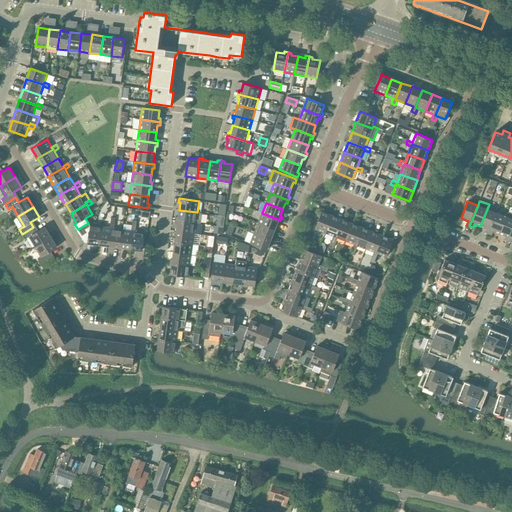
[(488,234),(496,213),(487,209),(480,226),(487,228),(485,232),(488,234)]
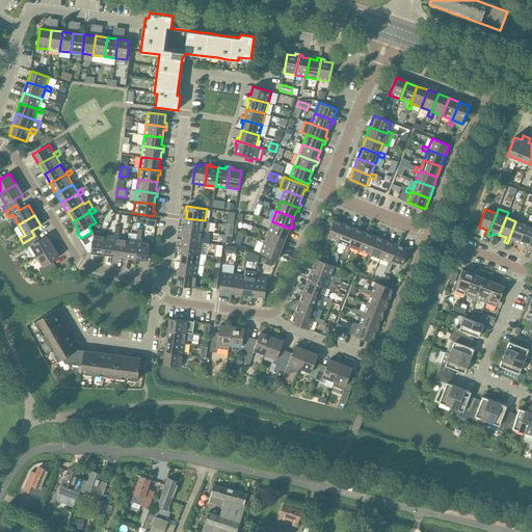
[(147,224),(145,225),(149,225),(148,229),(154,229),(156,219),(147,218),(147,224)]
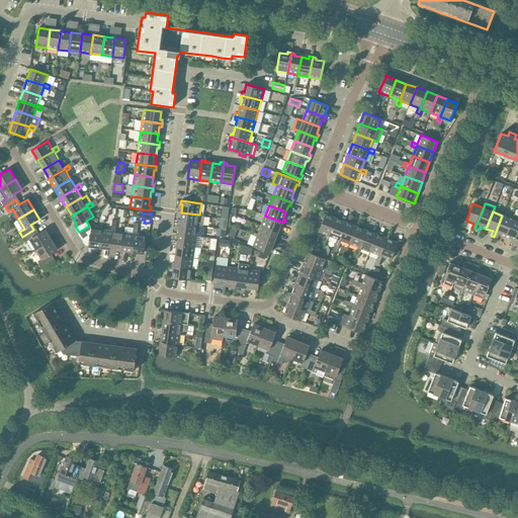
[(178,220),(178,223),(198,226),(202,226),(203,216),(199,214),(181,212),(180,220),(178,220)]
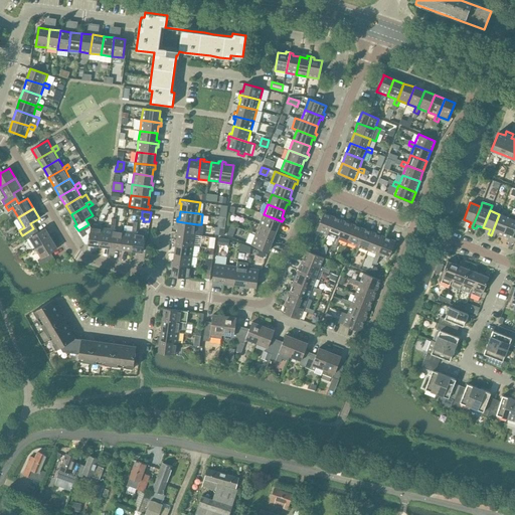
[(327,234),(334,217),(324,213),(317,229),(327,234)]
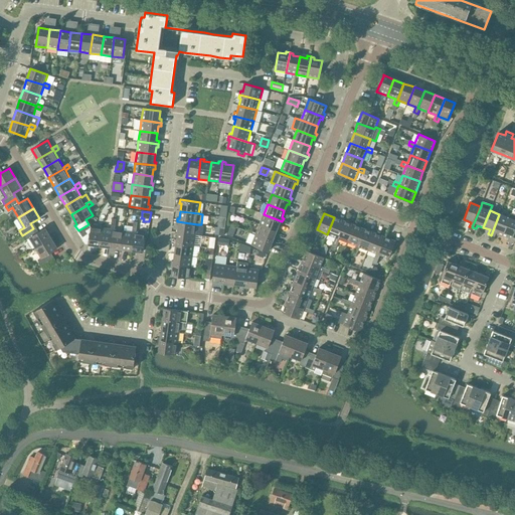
[(509,217),(502,234),(508,237),(507,241),(510,242),(514,229),(514,214),(511,213),(509,217)]
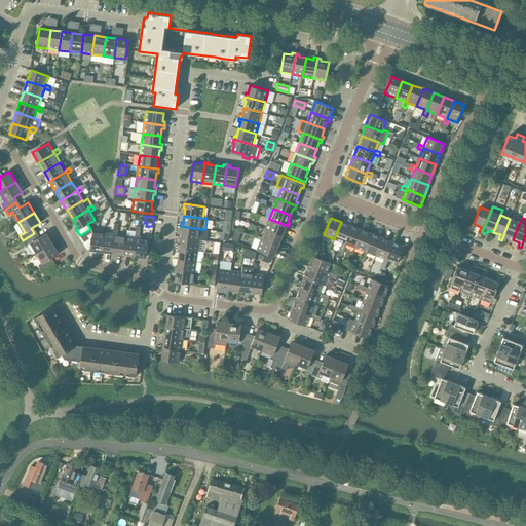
[(269,219),(265,229),(283,235),(285,229),(287,229),(288,226),(269,219)]
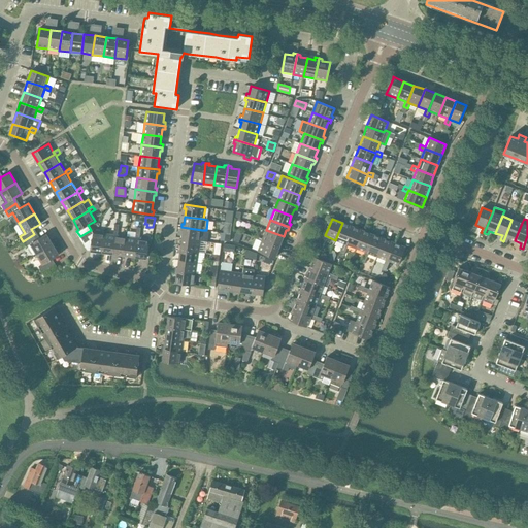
[(522,223),(512,220),(503,241),(507,242),(508,238),(515,240),(522,223)]
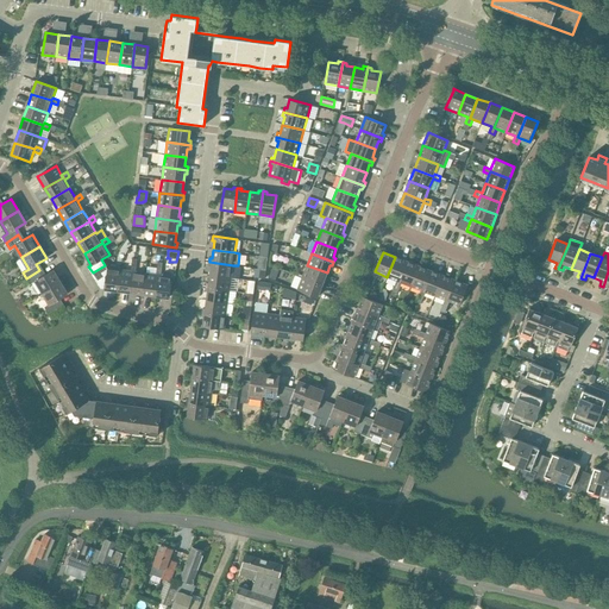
[(258,256),(257,269),(259,269),(265,270),(267,270),(268,257),(261,256),(258,256)]
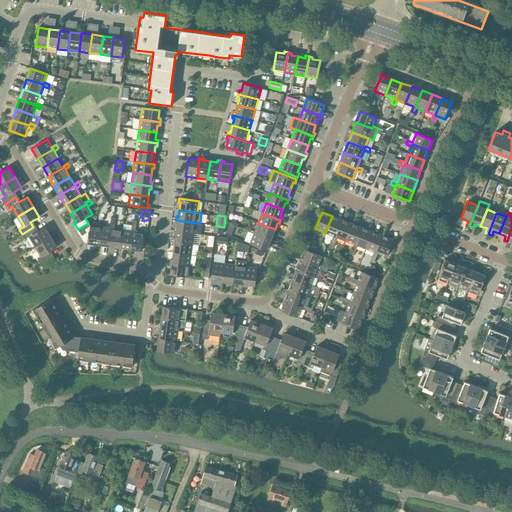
[(332,216),(325,233),(334,236),(332,241),(336,242),(338,237),(336,236),(342,220),(332,216)]
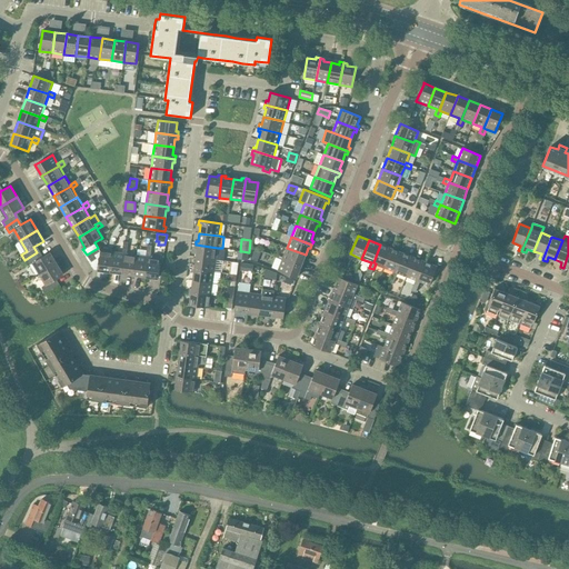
[(218,248),(196,245),(195,248),(197,249),(196,257),(216,259),(218,248)]
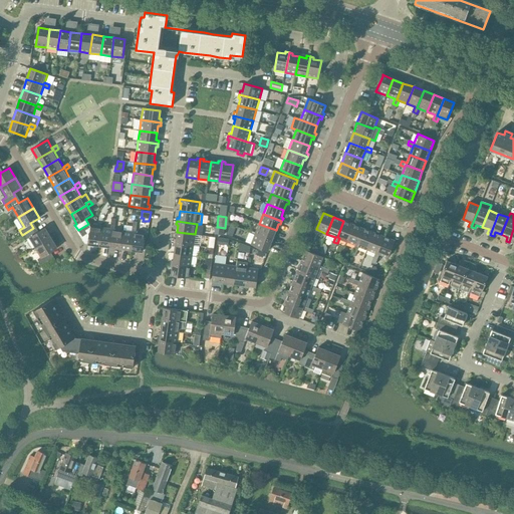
[(353,225),(343,221),(337,237),(339,238),(347,241),(353,225)]
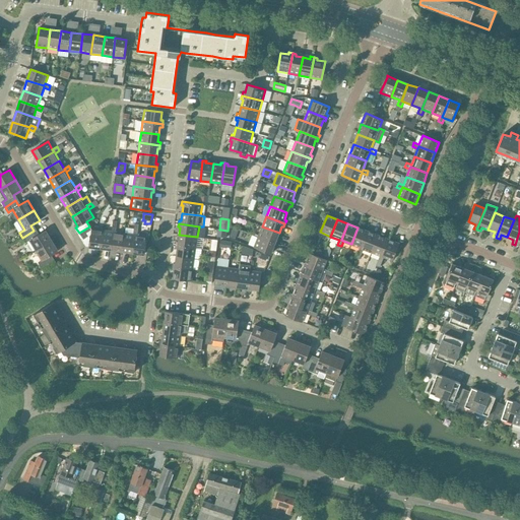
[(91,229),(89,226),(79,233),(82,238),(86,246),(89,246),(89,247),(101,248),(103,231),(91,229)]
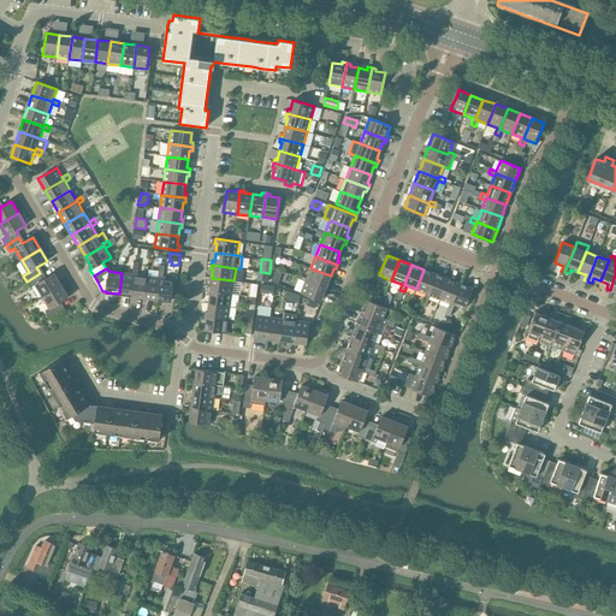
[(131,296),(144,297),(147,277),(137,274),(137,268),(132,268),(132,274),(135,274),(131,296)]
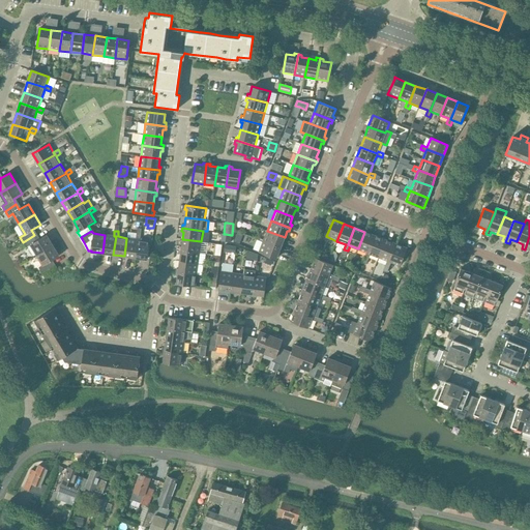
[(267,231),(263,241),(283,248),(284,245),(282,244),(285,237),(267,231)]
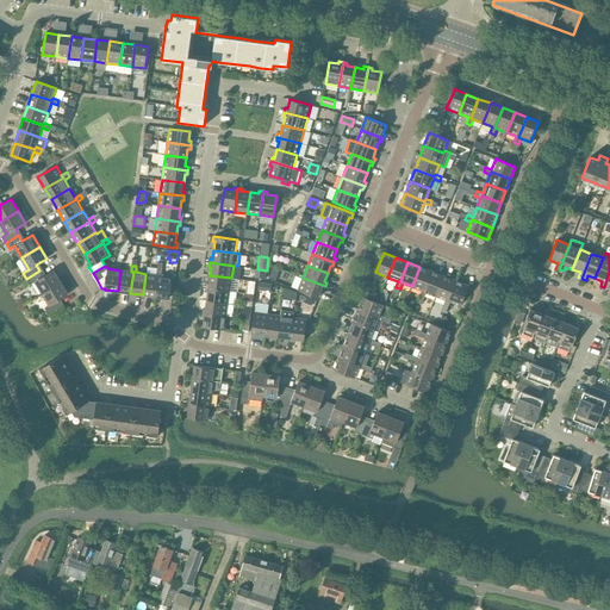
[(419,267),(412,286),(422,291),(419,297),(424,298),(427,292),(424,291),(431,272),(419,267)]
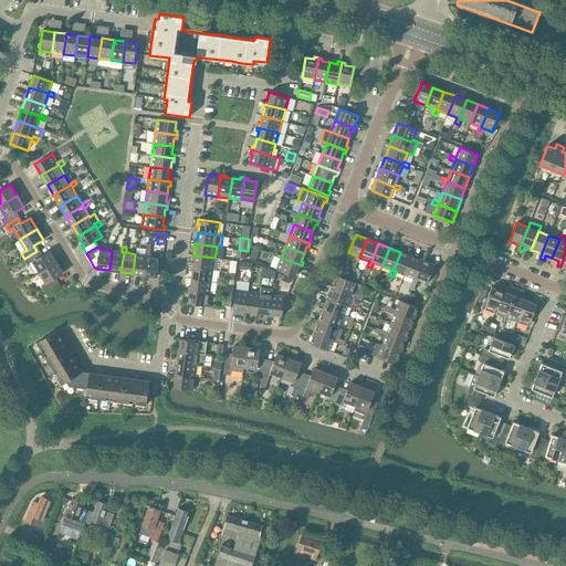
[(145,275),(157,276),(159,258),(149,255),(150,250),(146,250),(145,255),(147,255),(145,275)]
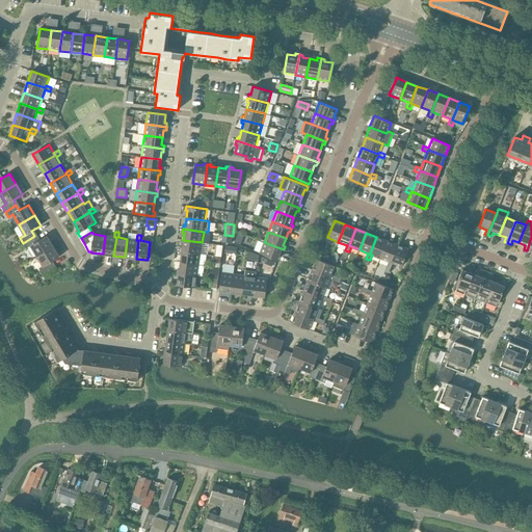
[(36,256),(53,246),(47,236),(37,241),(34,236),(23,243),(26,248),(31,245),(36,256)]
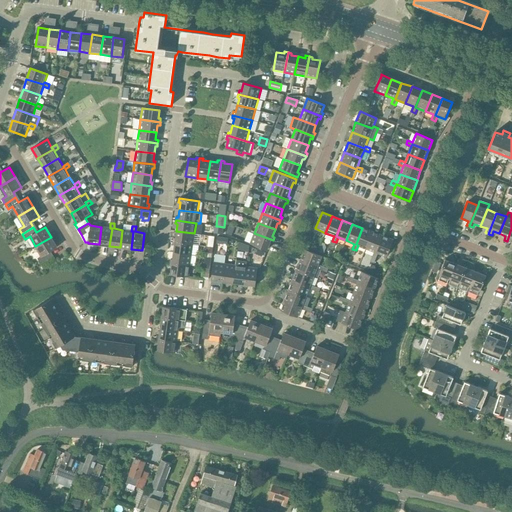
[(112,228),(110,228),(101,227),(99,244),(109,246),(112,228)]
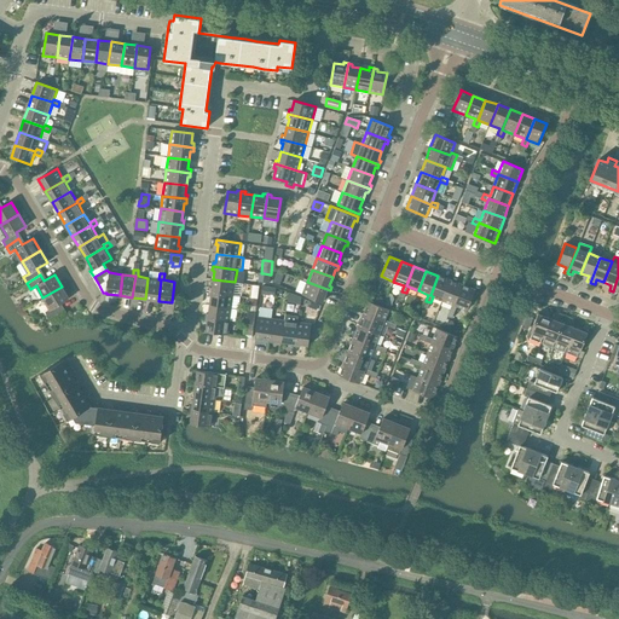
[(438,276),(431,295),(433,296),(443,300),(450,281),(438,276)]
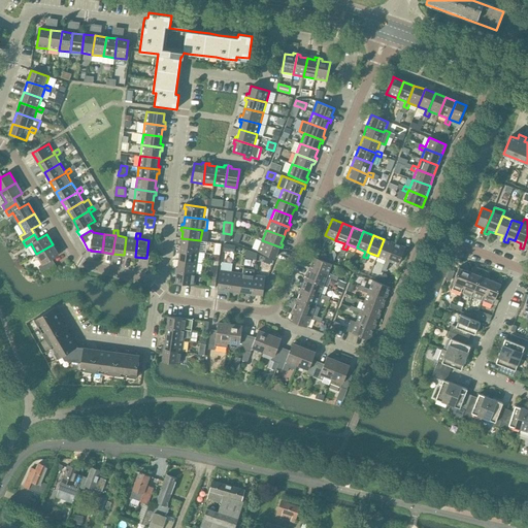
[(137,238),(135,238),(126,237),(124,255),(135,257),(137,238)]
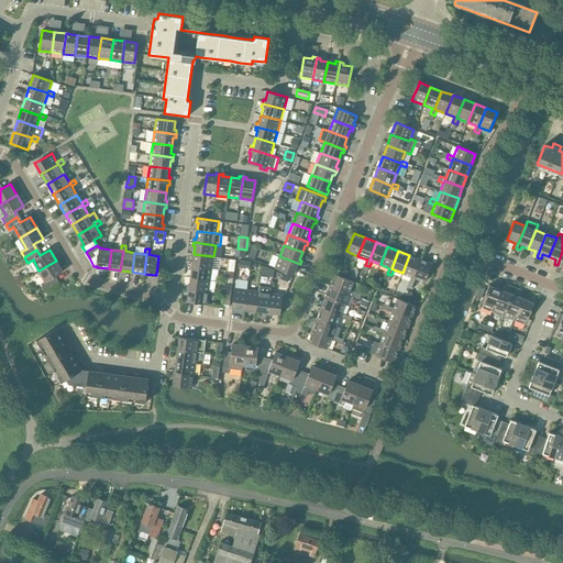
[(212,268),(213,256),(194,254),(192,262),(190,262),(190,265),(212,268)]
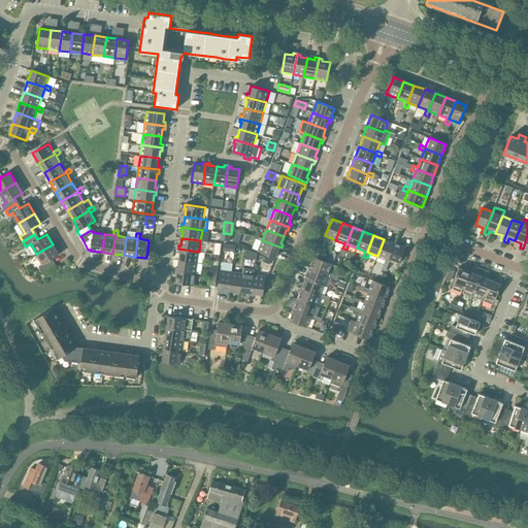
[(384,239),(377,256),(386,259),(384,264),(388,266),(390,261),(388,260),(394,243),(384,239)]
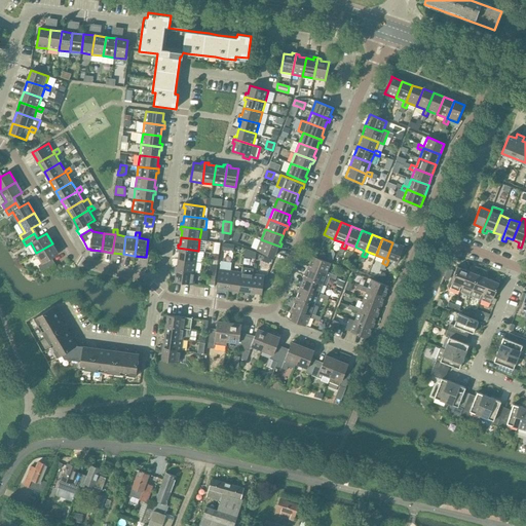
[(280,247),(261,239),(257,251),(274,257),(276,250),(278,251),(280,247)]
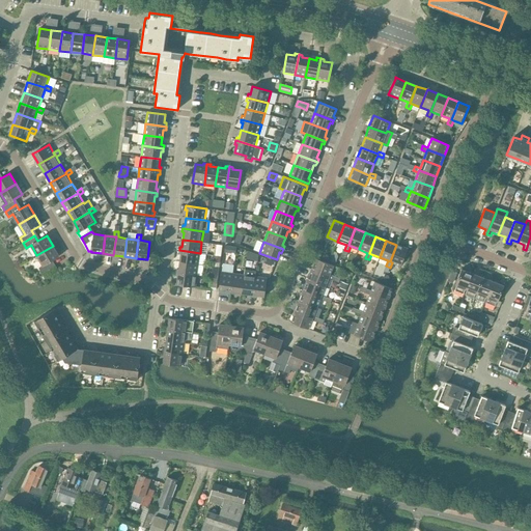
[(396,245),(390,261),(392,262),(400,266),(407,251),(407,250),(408,249),(396,245)]
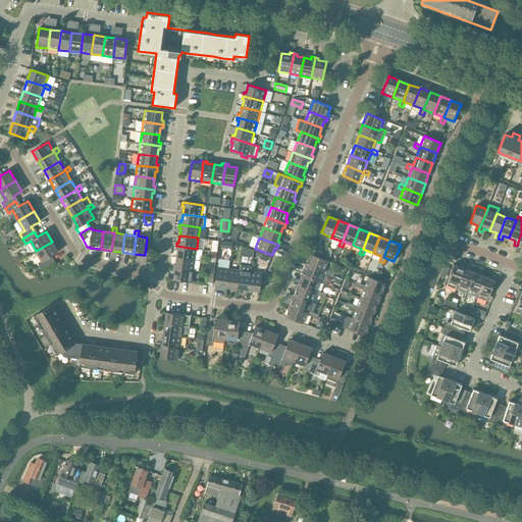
[(52,242),(36,251),(42,261),(38,264),(41,269),(52,262),(49,257),(58,252),(52,242)]
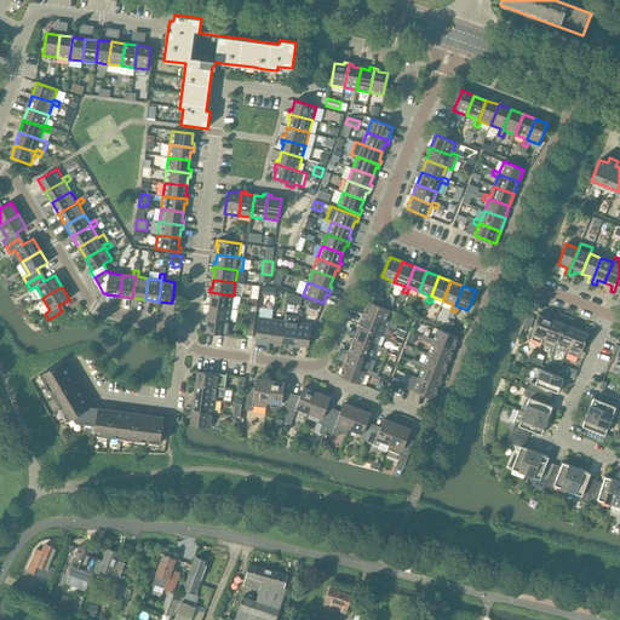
[(234,296),(210,292),(208,297),(211,297),(210,305),(231,309),(234,296)]
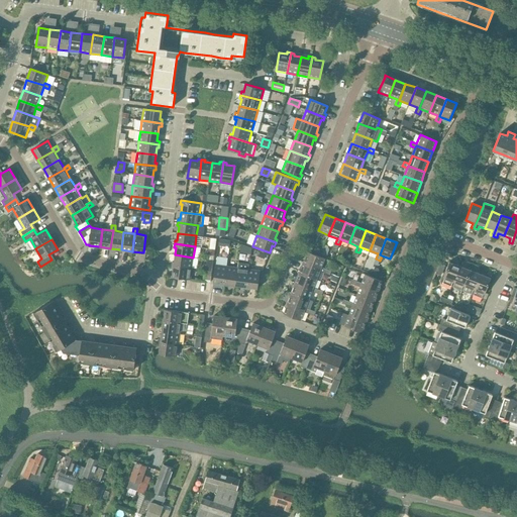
[(307,251),(303,263),(320,269),(321,267),(324,259),(307,251)]
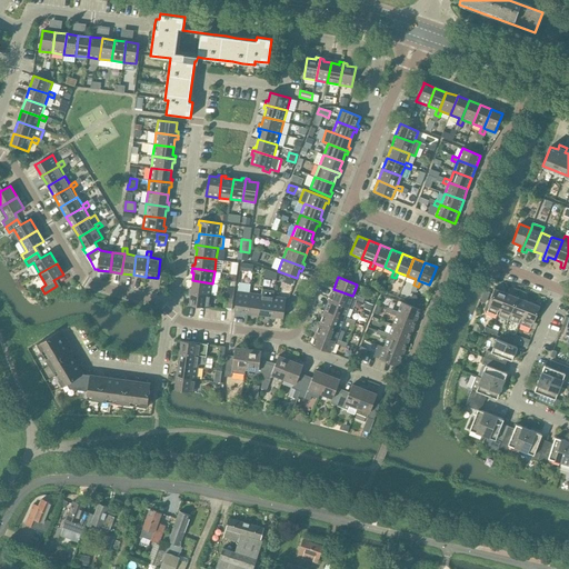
[(211,296),(212,283),(192,280),(191,289),(189,288),(189,292),(211,296)]
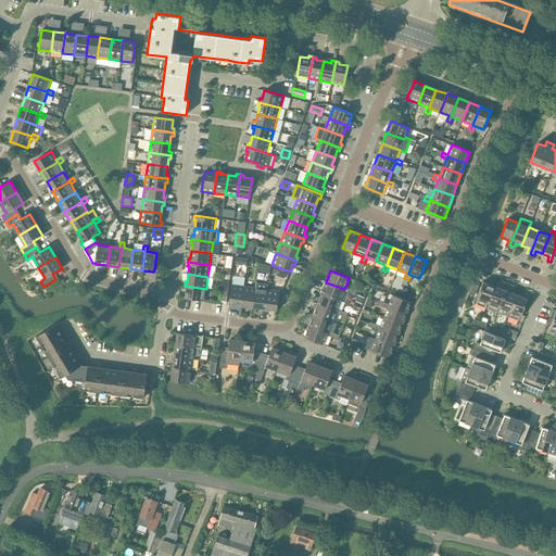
[(485,307),(494,287),(483,281),(475,303),(485,307)]
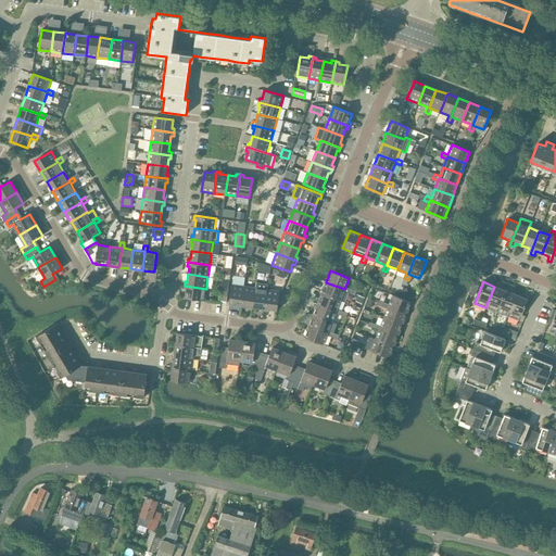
[(255,288),(253,307),(261,308),(261,311),(264,311),(267,289),(268,283),(256,282),(255,288)]
